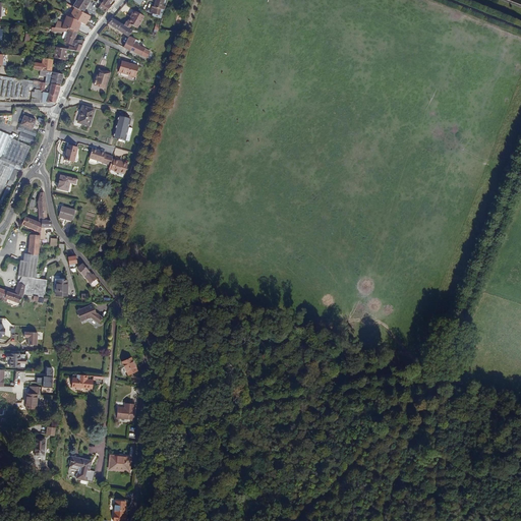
[(76,0),(75,3),(85,9),(89,4),(83,1),(83,0),(76,0)]
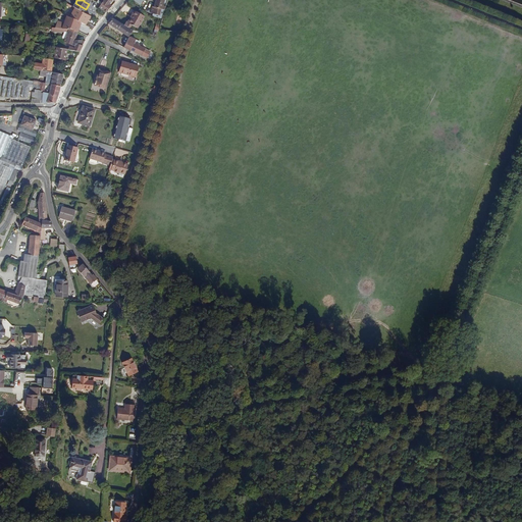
[(104,0),(99,8),(106,12),(111,6),(109,4),(111,0),(104,0)]
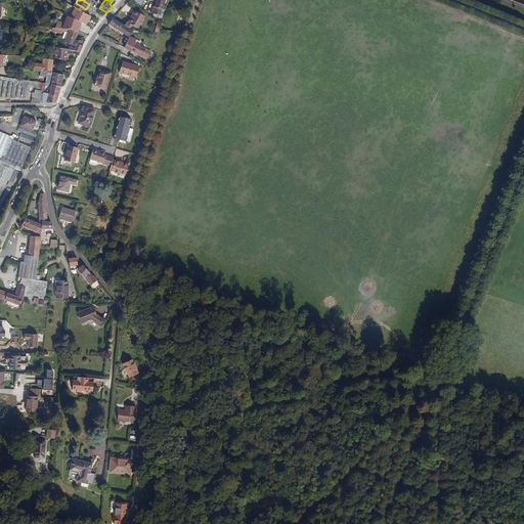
[(168,1),(168,0),(156,0),(155,7),(153,6),(150,12),(154,13),(160,15),(162,10),(162,9),(163,6),(165,1),(168,1)]
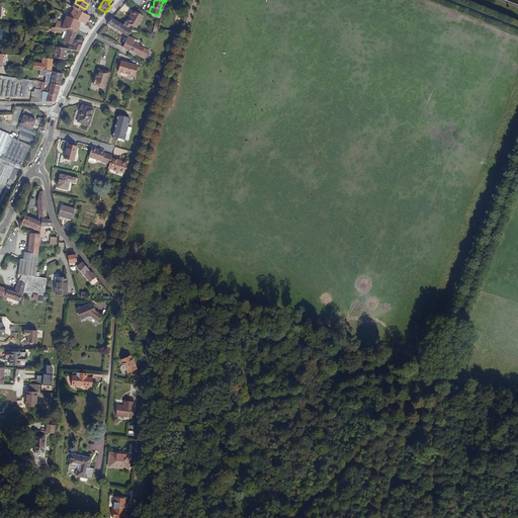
[(72,7),(81,12),(82,13),(85,9),(75,3),(72,7)]
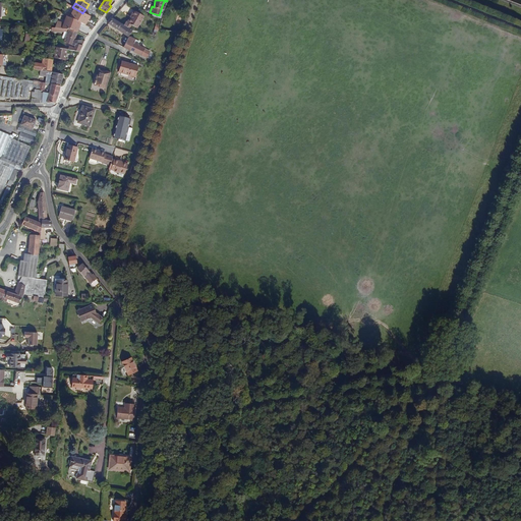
[(123,25),(129,29),(131,25),(136,29),(143,16),(133,10),(131,14),(133,15),(128,22),(127,22),(126,21),(123,25)]
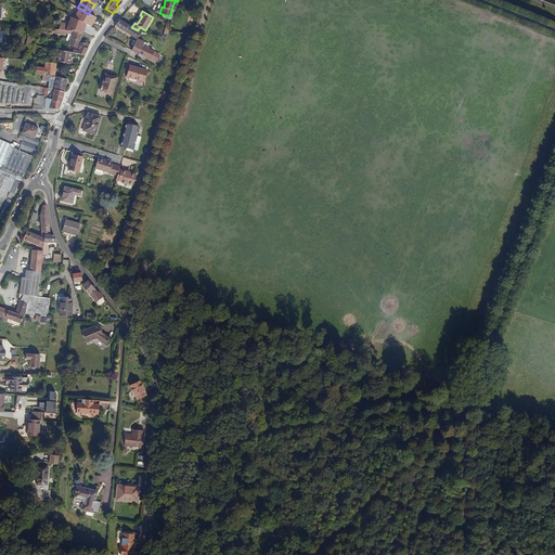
[(76,15),(74,20),(77,21),(86,25),(90,27),(95,17),(88,14),(87,13),(84,20),(76,15)]
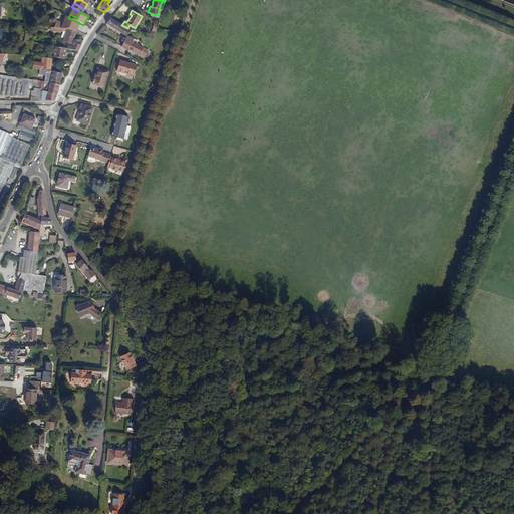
[(56,20),(54,27),(68,28),(70,20),(65,18),(63,23),(56,20)]
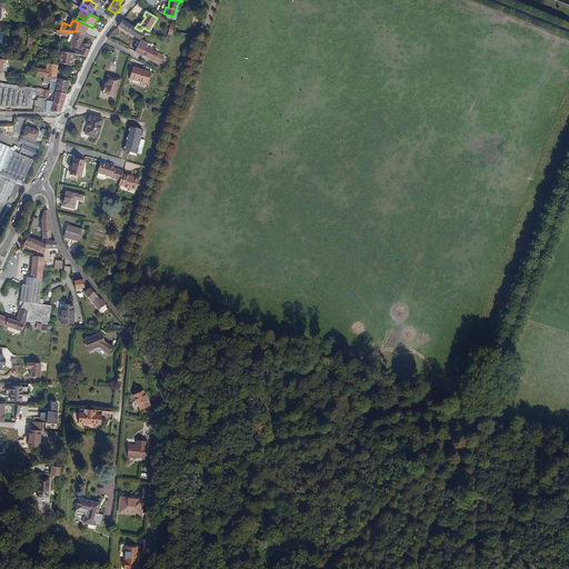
[(140,40),(145,33),(141,31),(135,28),(122,20),(118,27),(140,40)]
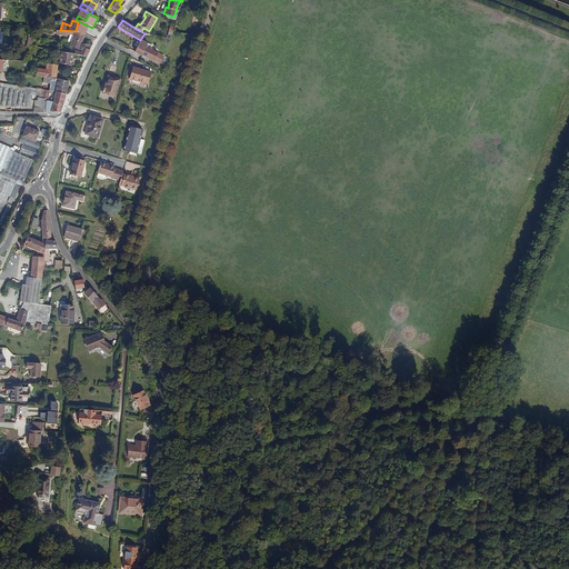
[(76,31),(85,35),(88,26),(79,21),(78,22),(76,31)]
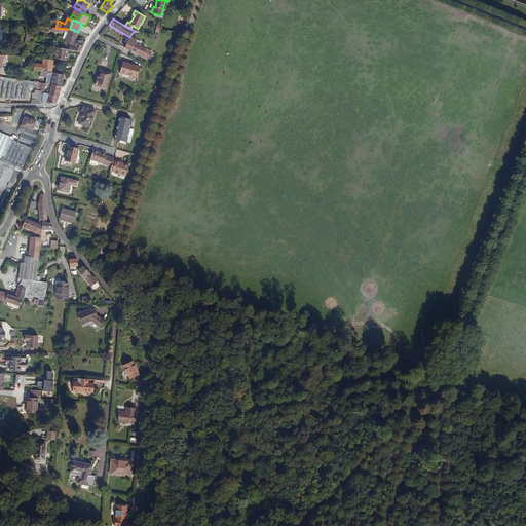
[(68,33),(65,40),(75,41),(78,32),(70,29),(55,28),(52,28),(52,32),(65,33),(68,33)]
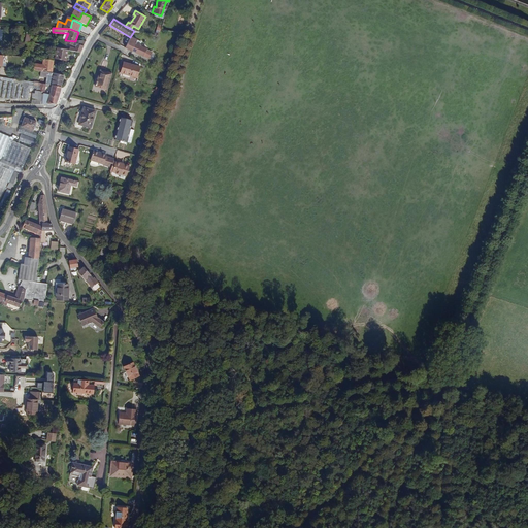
[(141,43),(130,37),(126,47),(132,51),(143,57),(146,50),(145,50),(145,47),(140,45),(141,43)]
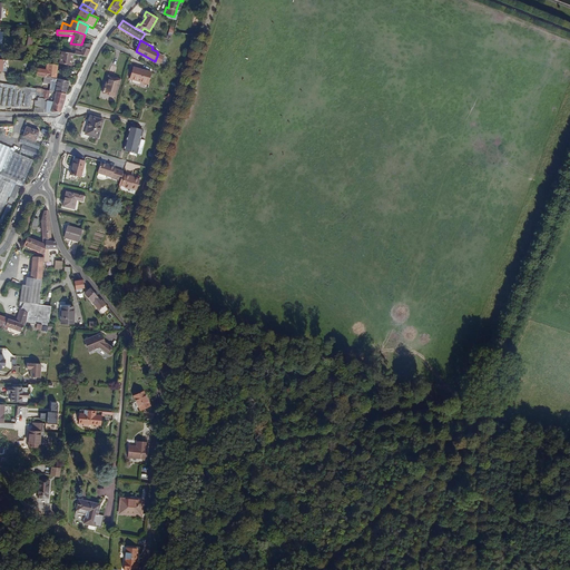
[(76,51),(74,55),(86,57),(90,49),(92,45),(81,45),(70,43),(69,47),(81,51),(81,52),(76,51)]
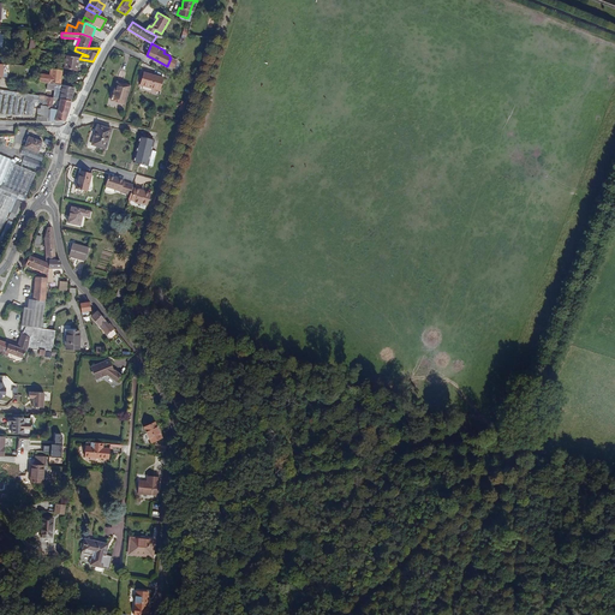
[(79,59),(66,57),(64,69),(77,71),(79,59)]
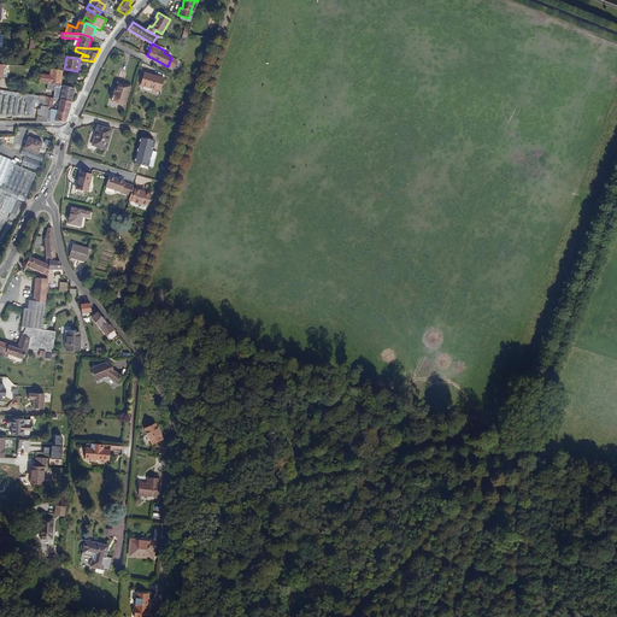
[(40,74),(39,82),(48,83),(48,82),(62,84),(63,71),(51,70),(50,75),(40,74)]
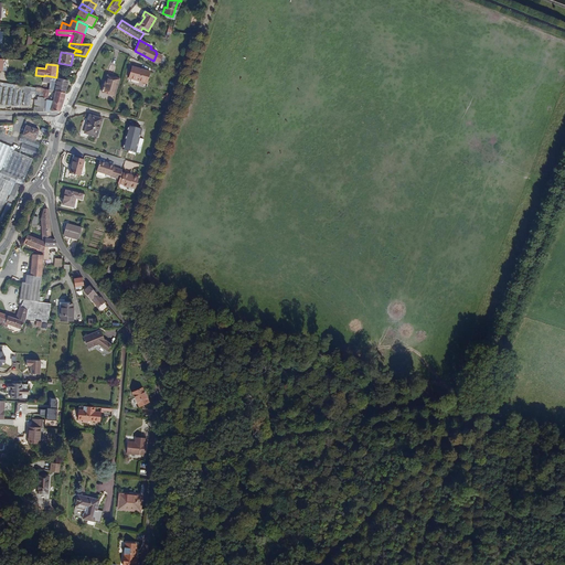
[(149,72),(132,66),(129,78),(146,83),(149,72)]
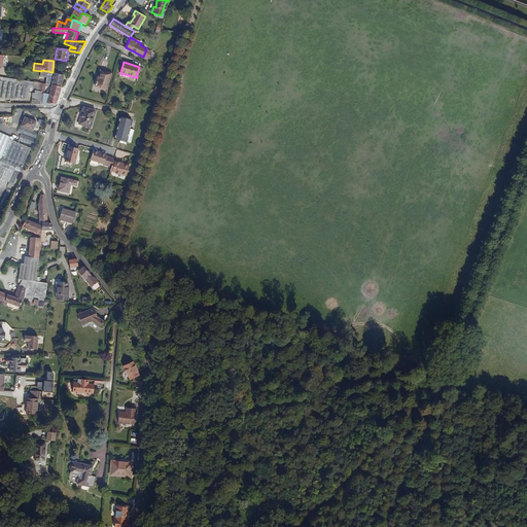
[(111,74),(101,71),(99,80),(97,80),(95,86),(106,90),(111,74)]
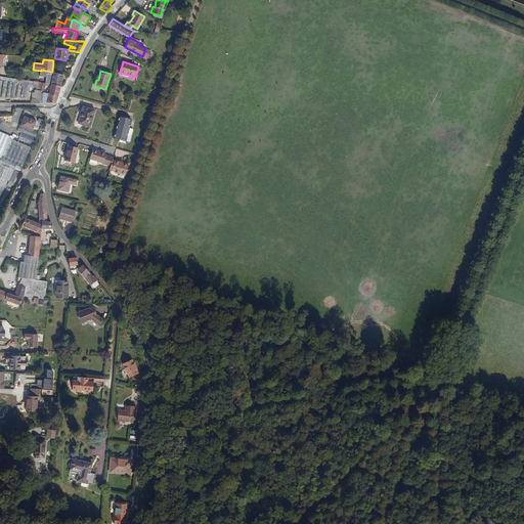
[(53,78),(51,85),(61,86),(63,76),(54,73),(53,78)]
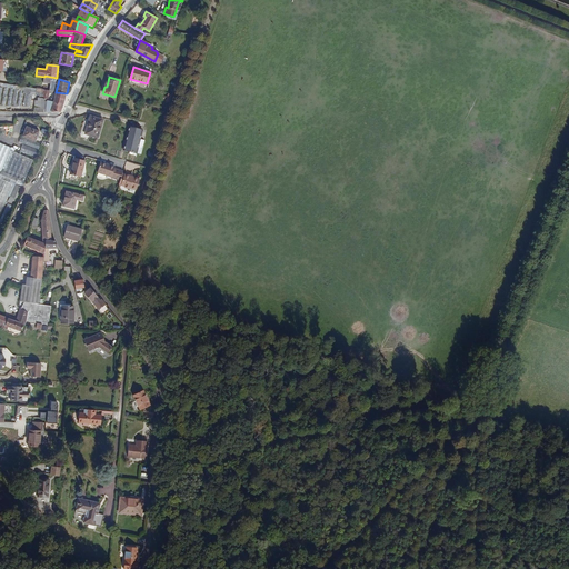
[(37,89),(0,83),(0,87),(3,88),(8,88),(9,89),(13,89),(15,89),(18,90),(20,90),(23,91),(26,91),(25,93),(36,95),(37,89)]
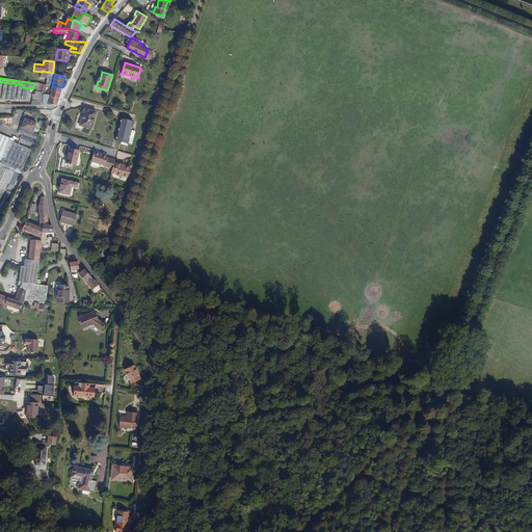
[(31,101),(30,105),(40,105),(42,91),(45,92),(46,87),(48,87),(49,85),(34,83),(33,88),(36,89),(36,91),(35,91),(34,94),(33,92),(32,95),(31,101)]
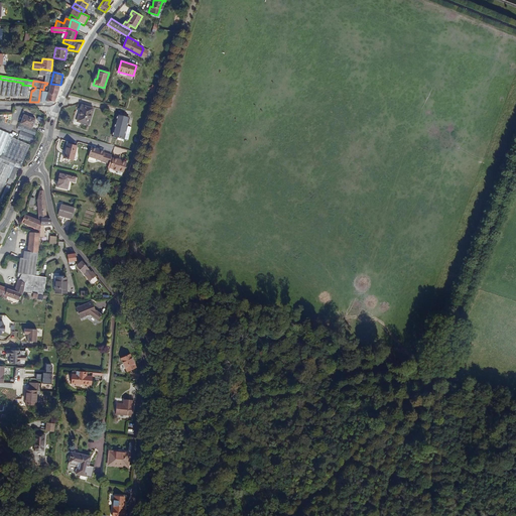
[(31,87),(32,86),(22,85),(23,83),(21,83),(21,85),(22,86),(20,97),(27,98),(29,87),(31,87)]
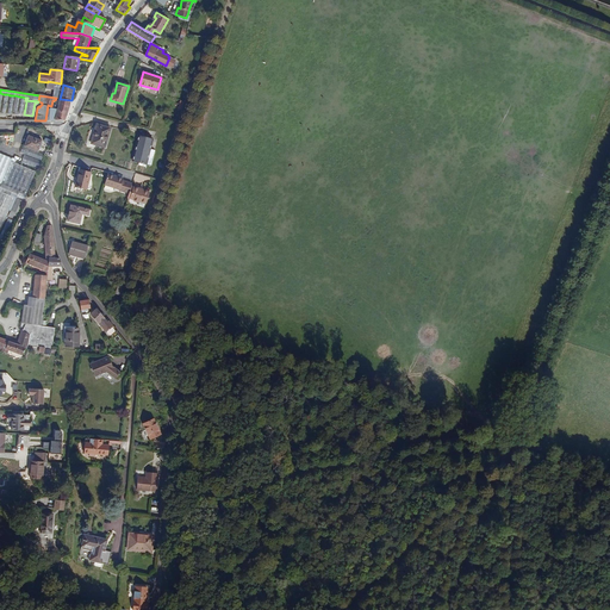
[(50,107),(47,120),(66,120),(69,107),(72,100),(60,99),(58,105),(55,104),(54,109),(50,107)]
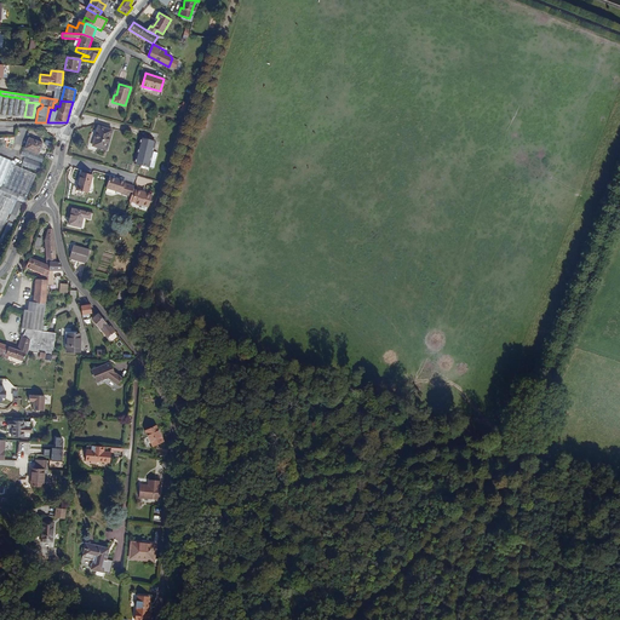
[(112,131),(98,127),(96,136),(97,136),(95,147),(105,150),(112,131)]
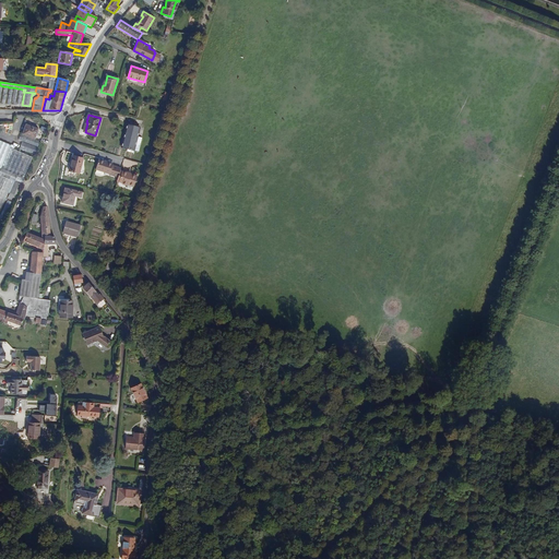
[(38,129),(26,125),(22,134),(34,139),(38,129)]
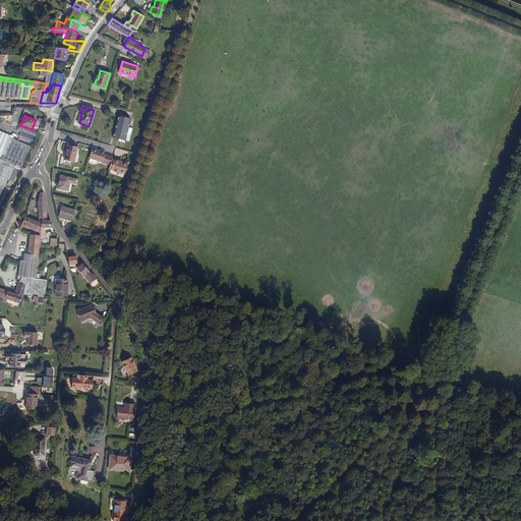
[(113,137),(118,138),(124,118),(118,116),(113,137)]
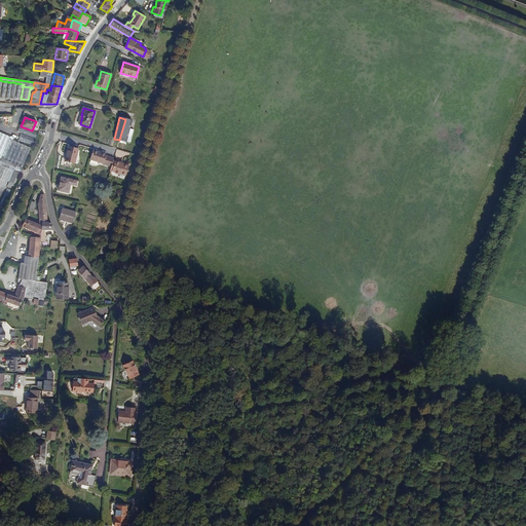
[(125,142),(126,137),(130,120),(125,119),(119,140),(125,142)]
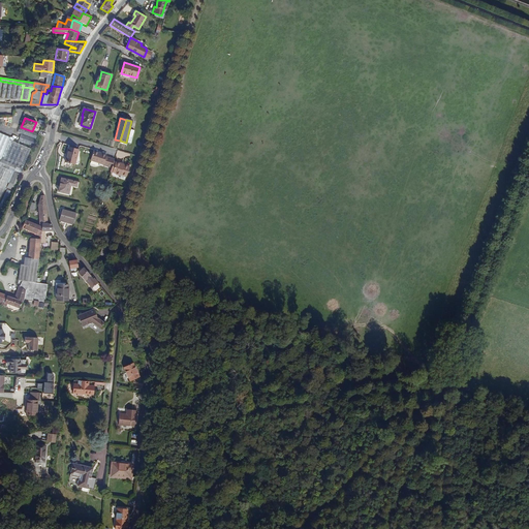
[(37,134),(19,127),(18,132),(36,139),(37,134)]
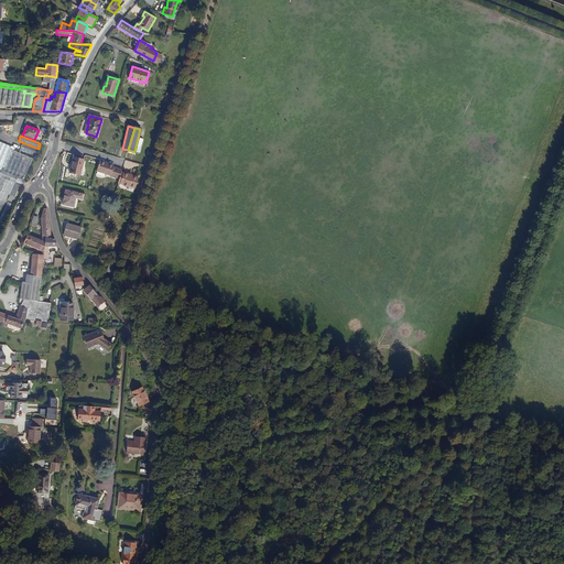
[(38,149),(22,143),(20,150),(35,155),(38,149)]
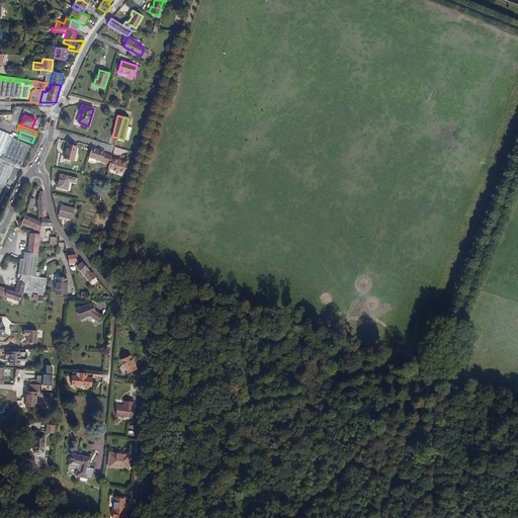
[(0,150),(0,158),(9,137),(10,135),(6,133),(0,150)]
